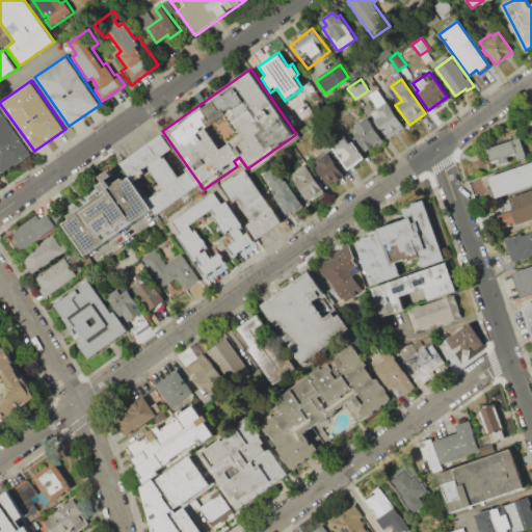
[(387,139),(404,127),(379,88),(369,96),(378,109),(370,114),(387,139)]
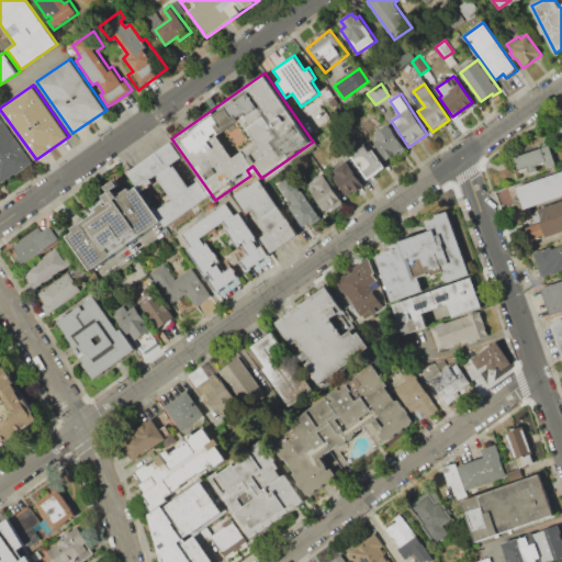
[(0,178),(2,181),(30,164),(0,120),(0,178)]
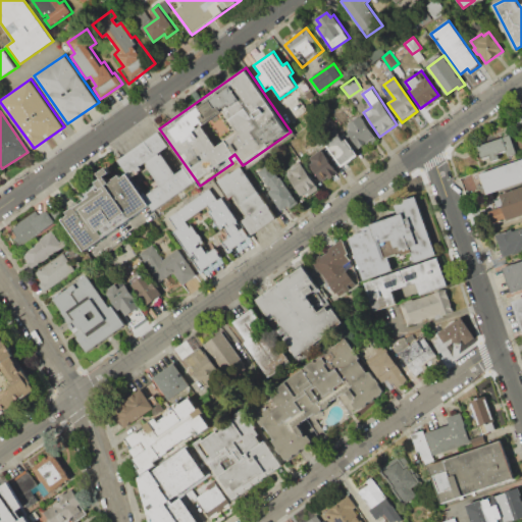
[(361,115),(376,138),(360,149),(345,126),(361,115)]
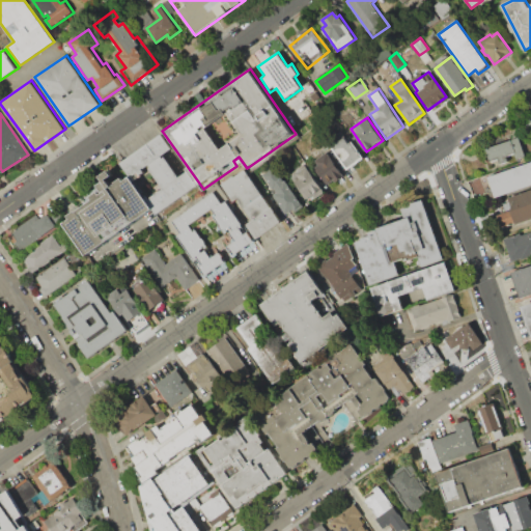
[(121,163),(163,134),(172,148),(164,154),(179,177),(189,171),(199,186),(158,215),(147,200),(164,189),(148,166),(132,177),(121,163)]
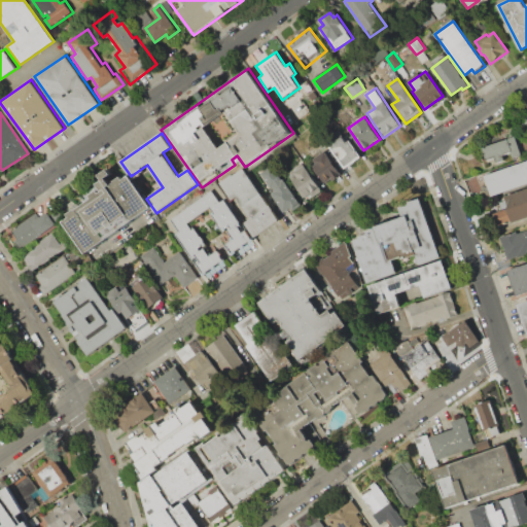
[(326,146),(343,170),(362,156),(346,133),(326,146)]
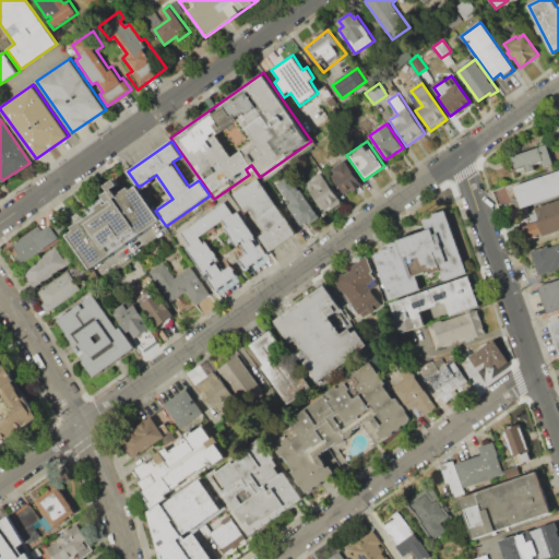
[(511,156),(516,169),(524,167),(526,173),(534,170),(532,165),(542,162),(544,167),(552,164),(546,144),(511,156)]
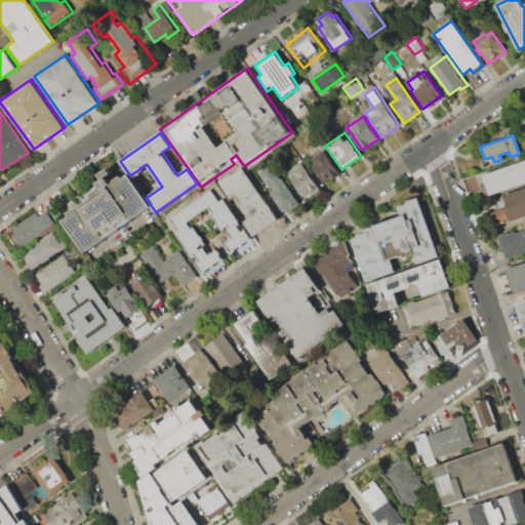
[(311,165),(323,183),(337,172),(323,150),(312,158),(315,163),(311,165)]
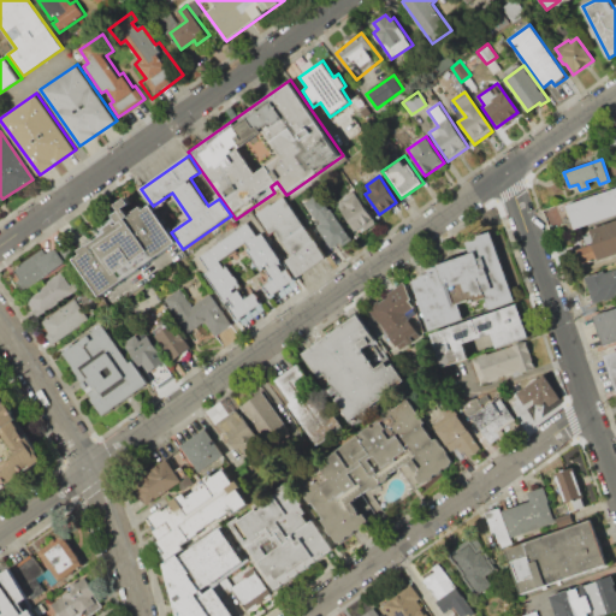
[(615,187),(564,206),(573,229),(615,213),(615,187)]
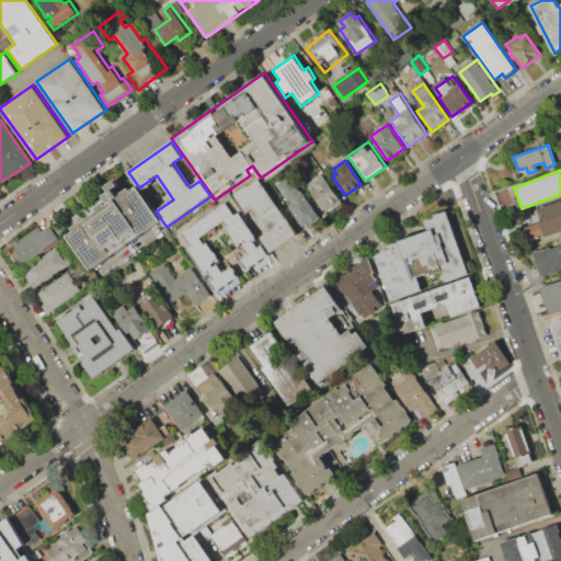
[(93,270),(161,221),(125,172),(99,191),(109,204),(67,233),(93,270)]
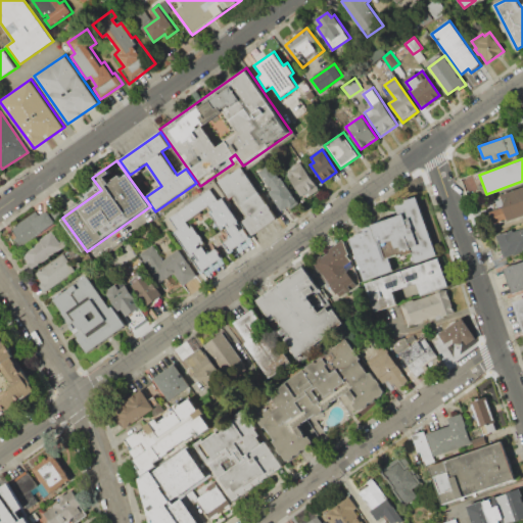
[(299,202),(270,160),(256,170),(271,191),(268,194),(282,215),(299,202)]
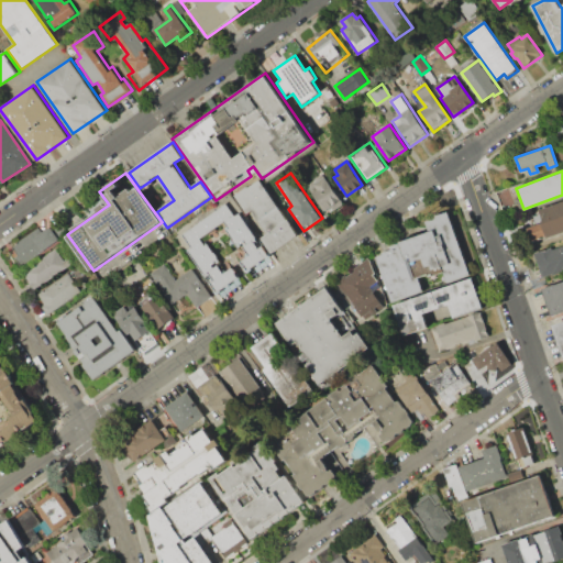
[(326,177),(344,203),(334,211),(332,208),(324,213),(313,198),(316,197),(310,188),(326,177)]
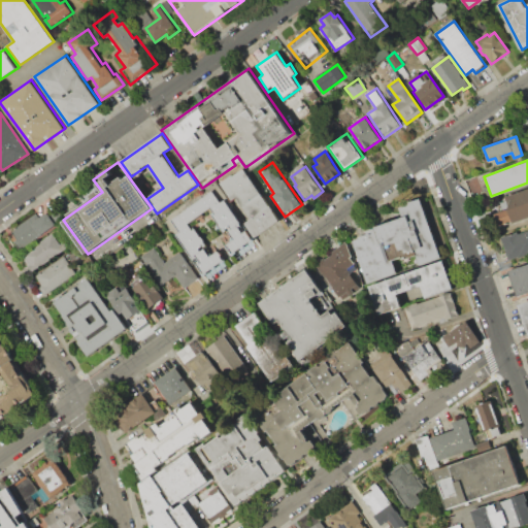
[(220,184),(232,201),(236,198),(251,219),(243,224),(255,239),(281,221),(244,168),(232,176),(231,174),(220,184)]
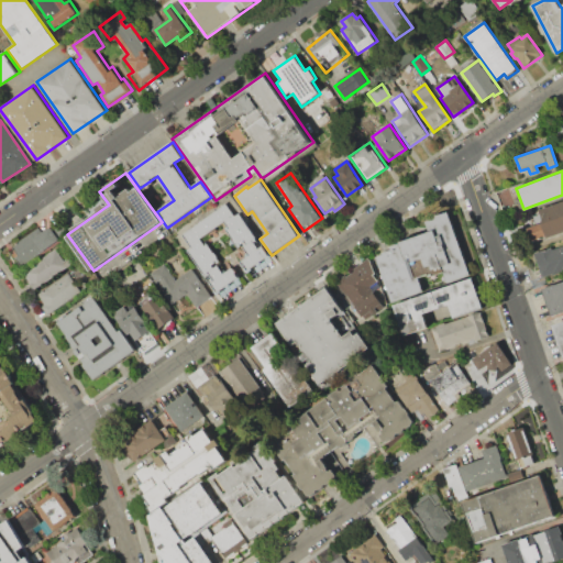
[(179,233),(227,200),(236,212),(234,213),(234,214),(240,210),(260,236),(254,240),(258,247),(263,244),(274,261),(252,276),(250,272),(246,273),(239,262),(250,255),(243,246),(247,244),(244,241),(242,243),(240,241),(238,243),(229,231),(232,228),(224,218),(198,238),(205,246),(208,244),(219,260),(211,265),(213,268),(218,266),(223,274),(234,266),(246,284),(221,301),(185,251),(190,247),(179,233)]
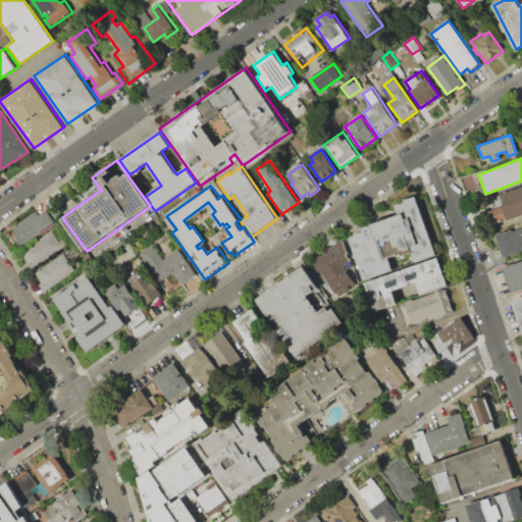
[(521,186),(499,194),(503,206),(488,210),(493,223),(521,213),(521,186)]
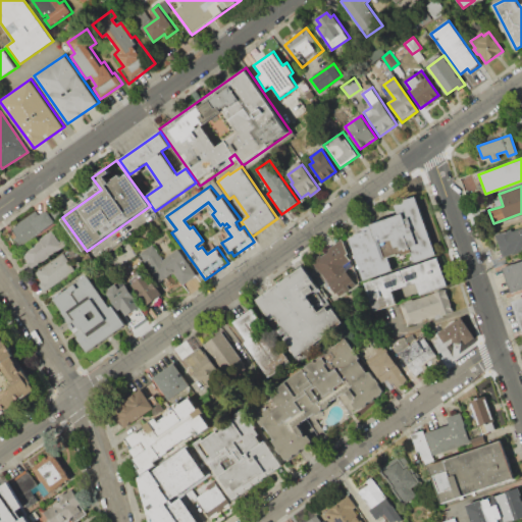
[(351,241),(364,278),(392,268),(388,259),(395,257),(397,260),(410,255),(413,263),(437,255),(417,196),(395,203),(399,215),(370,224),(371,227),(364,230),(366,236),(351,241)]
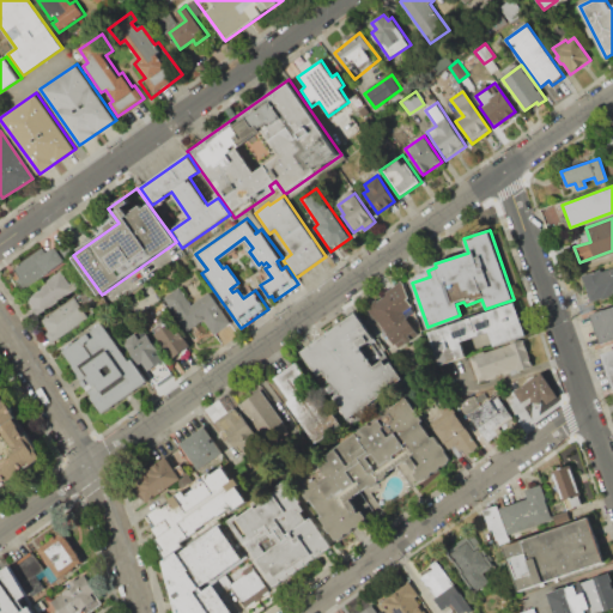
[(14,269),(20,278),(16,280),(24,291),(65,262),(54,248),(46,254),(42,249),(14,269)]
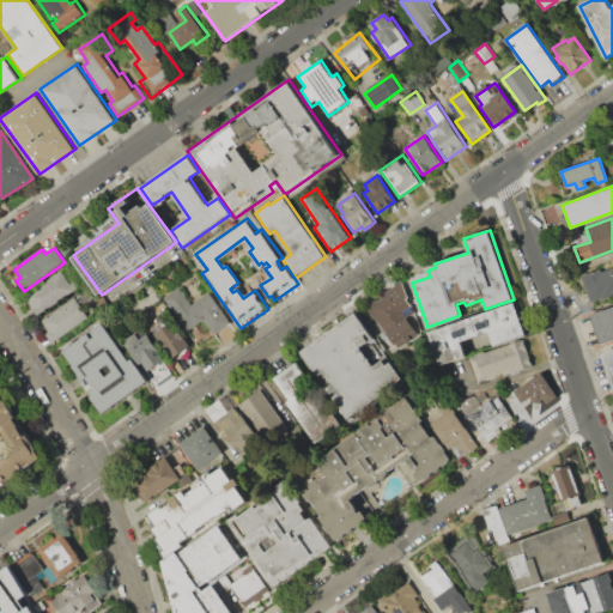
[(582,275),(590,302),(612,293),(612,268),(602,272),(601,268),(582,275)]
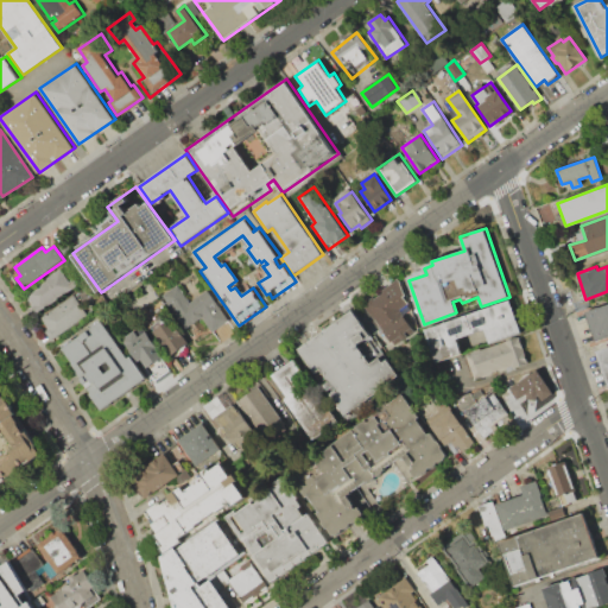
[(25,293),(39,312),(75,286),(61,267),(25,293)]
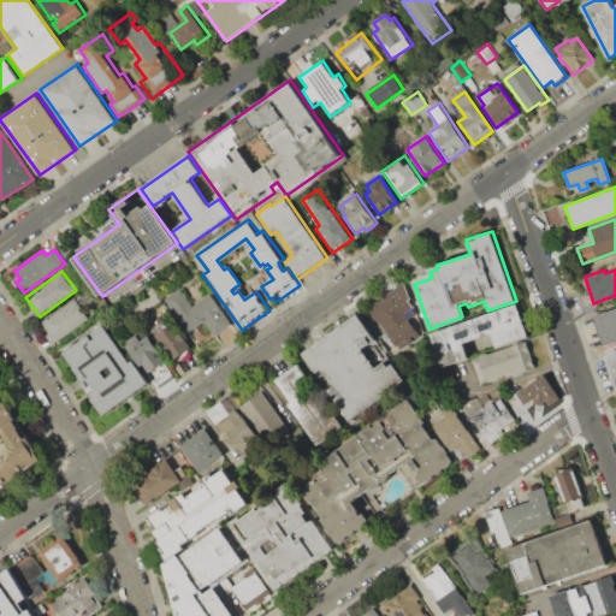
[(366,308),(395,349),(425,327),(397,288),(366,308)]
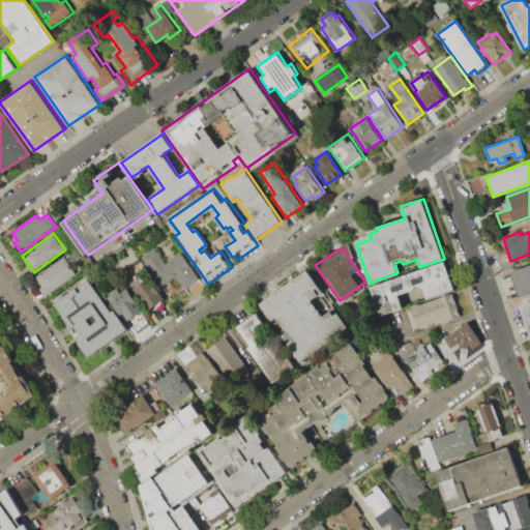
[(143,258),(163,286),(176,276),(185,290),(201,278),(181,252),(165,263),(155,248),(143,258)]
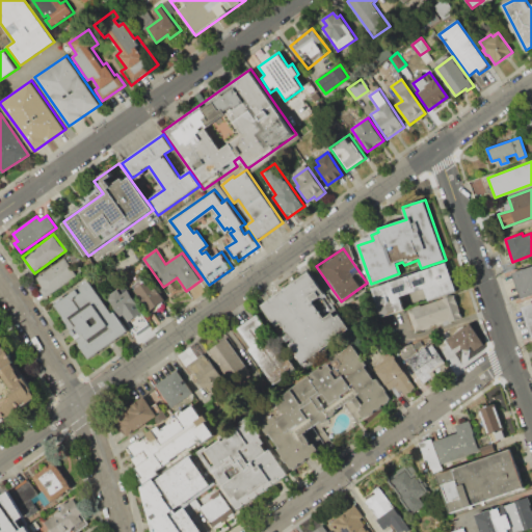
[(40,290),(45,297),(77,276),(64,259),(36,277),(43,288),(40,290)]
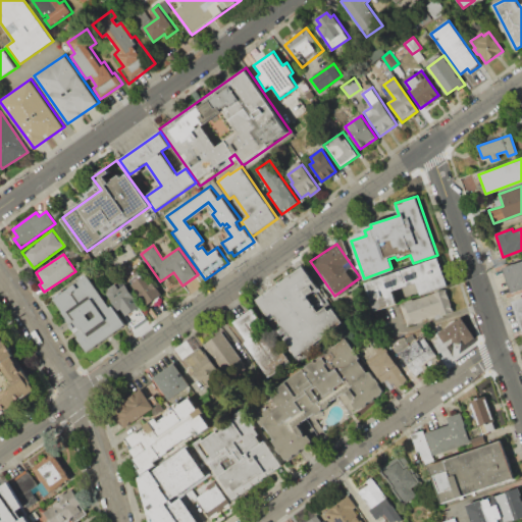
[(364,283),(373,310),(396,302),(392,293),(411,285),(415,298),(449,285),(439,257),(364,283)]
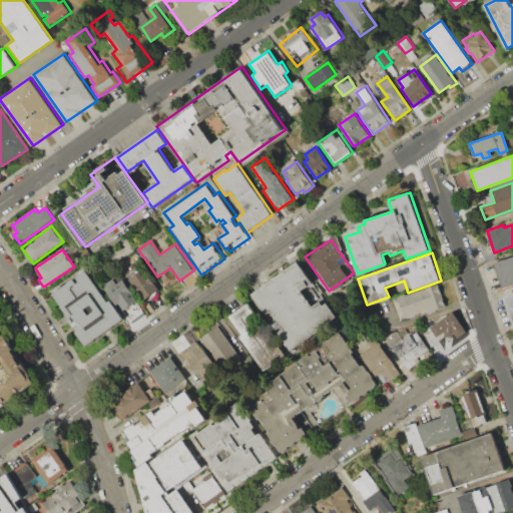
[(512,254),(494,263),(502,288),(512,284),(512,254)]
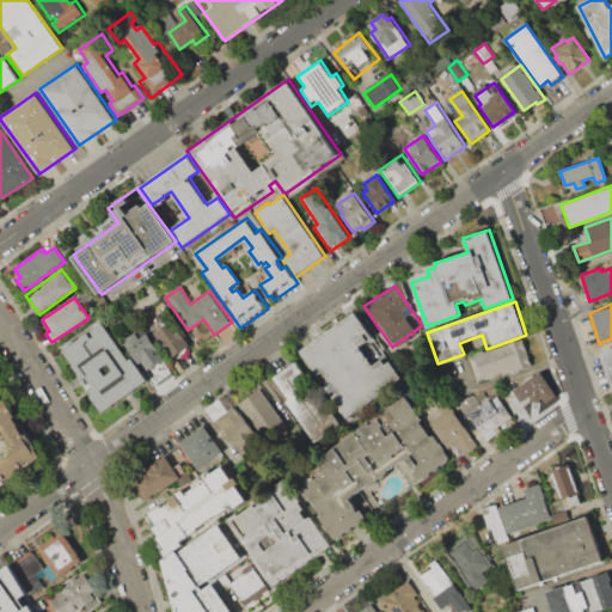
[(299,352),(347,418),(403,379),(355,312),(299,352)]
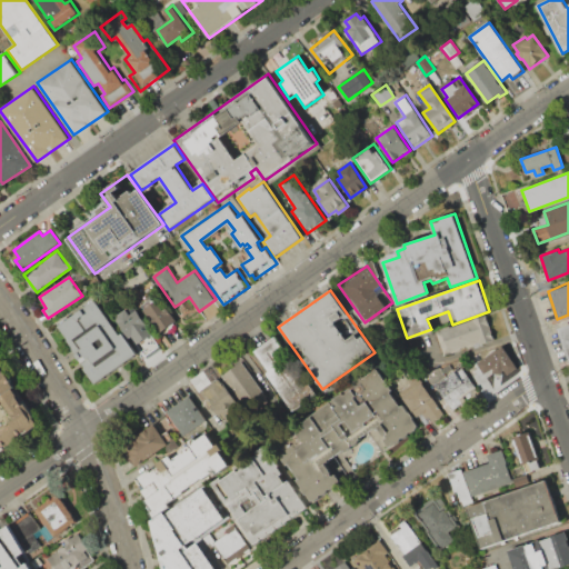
[(142,309),(160,333),(178,320),(160,296),(142,309)]
